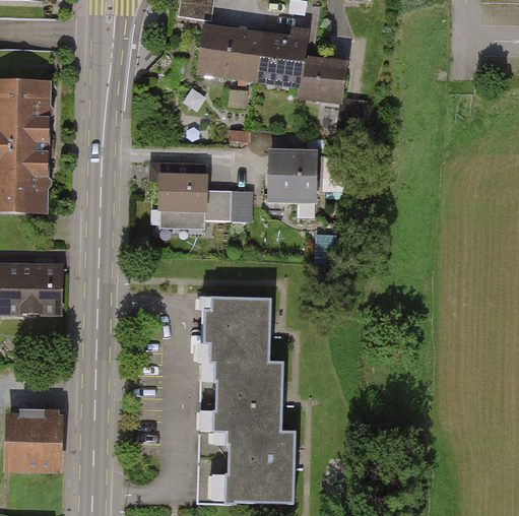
[(182,0),(180,13),(210,18),(212,0),(182,0)]
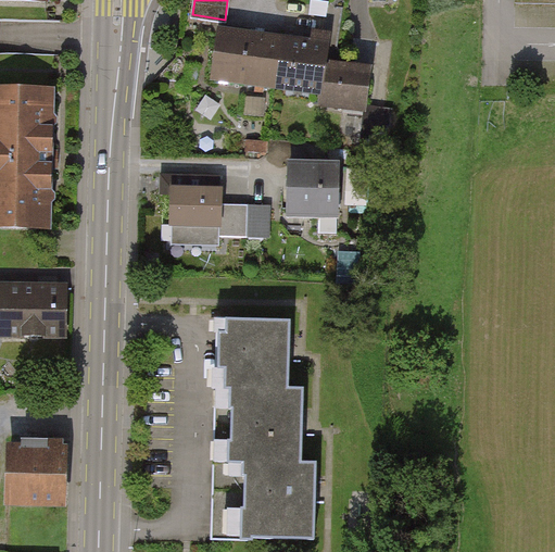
[(213,77),(325,91),(329,57),(331,42),(301,38),(251,32),(219,27),(213,77)]
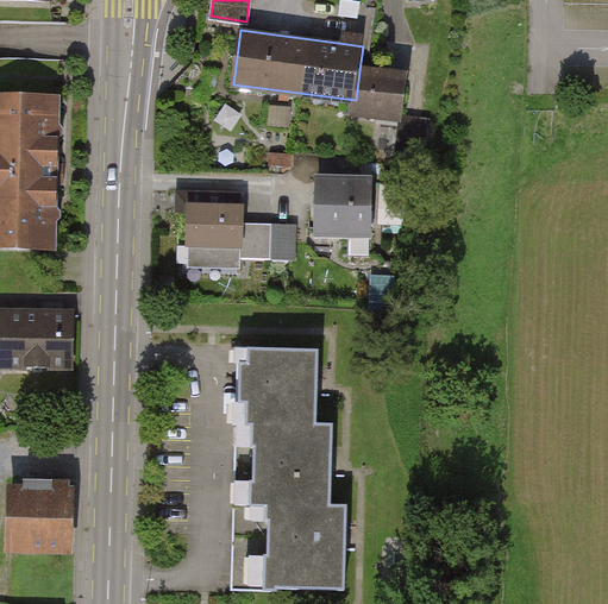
[(361,62),(356,100),(353,115),(402,121),(408,67),(361,62)]
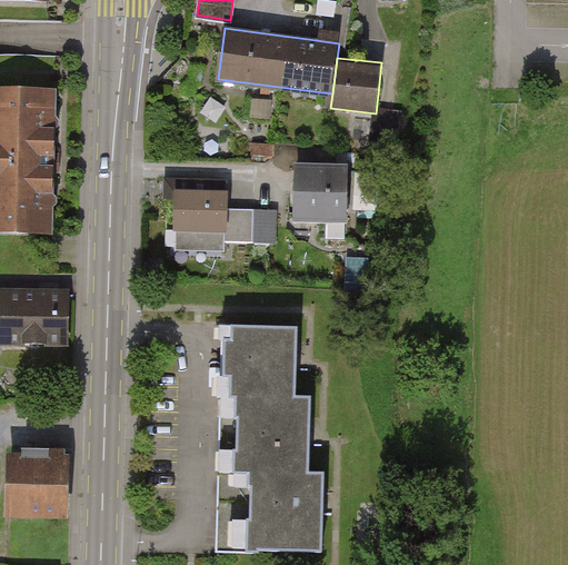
[(55,161),(56,87),(0,86),(0,231),(53,233),(55,161)]
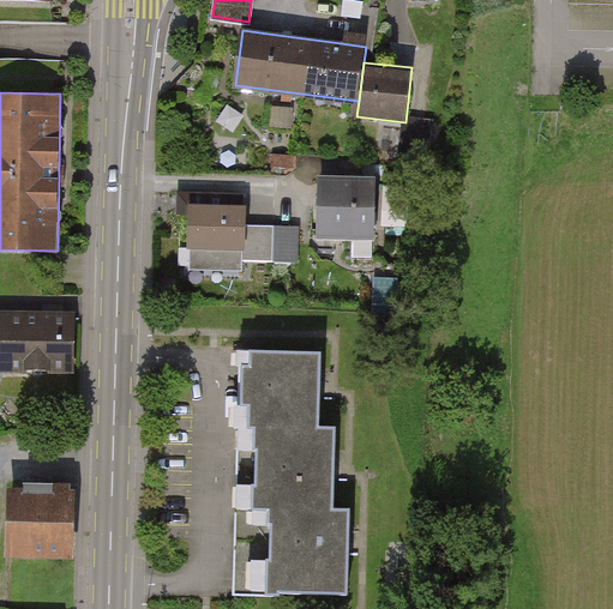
[(374,176),(319,174),(317,235),(372,237),(374,176)]
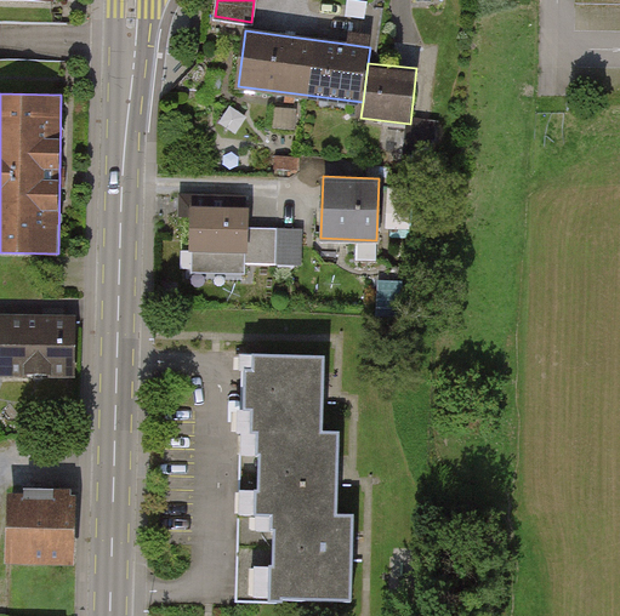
[(238,195),(194,194),(194,246),(212,246),(212,263),(249,264),(250,261),(279,261),(280,227),(250,226),(250,211),(238,211),(238,195)]
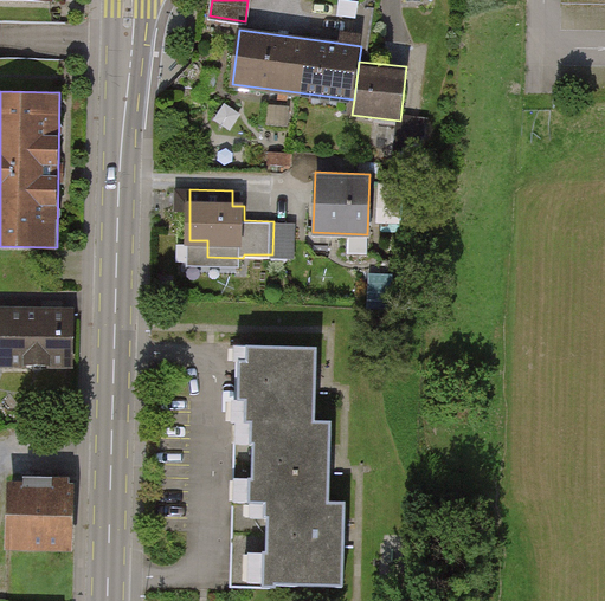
[(76,308),(0,307),(0,363),(75,366),(76,308)]
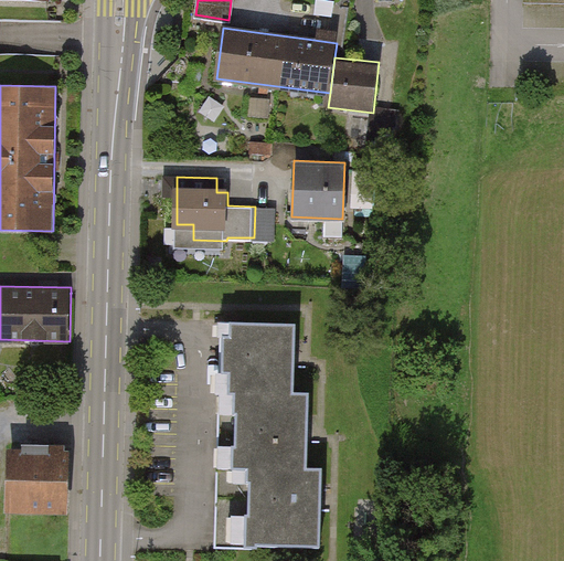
[(224,323),(221,542),(320,544),(321,501),(322,467),(308,466),(308,436),(309,390),(294,390),(295,357),(295,324),(224,323)]
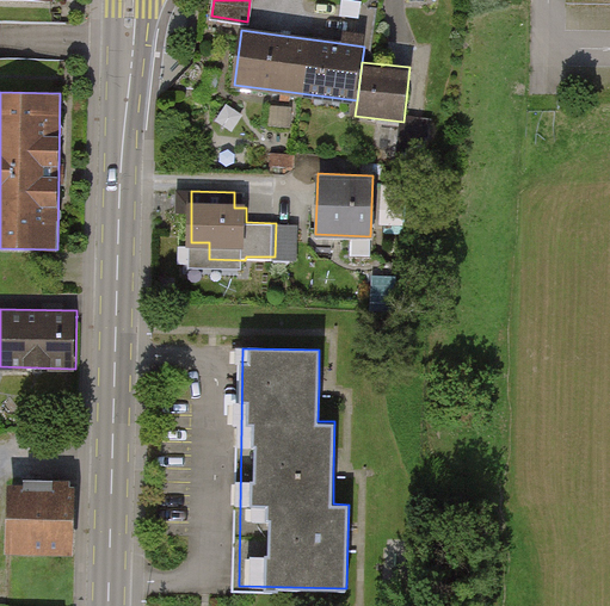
[(74,480),(6,480),(6,554),(74,554),(74,480)]
